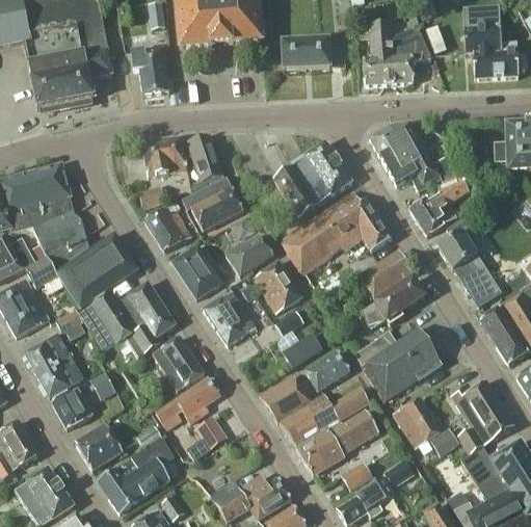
[(0,0),(0,46),(25,41),(38,109),(67,103),(95,98),(90,78),(108,75),(114,74),(99,0),(0,0)]
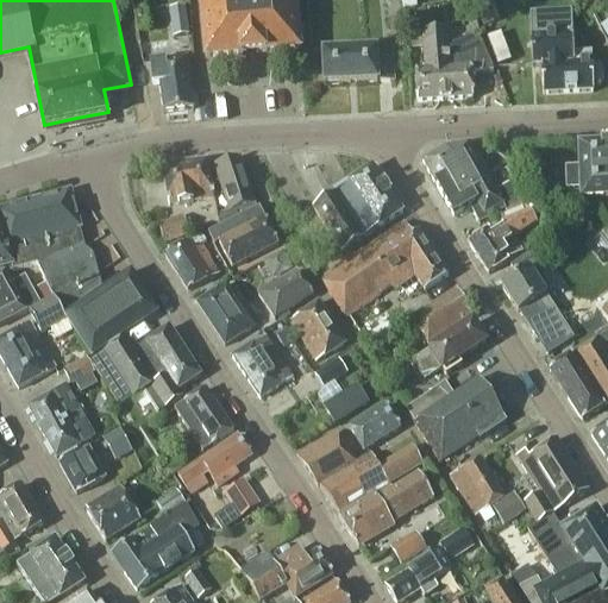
[(132,0),(138,27),(149,25),(144,0),(132,0)]
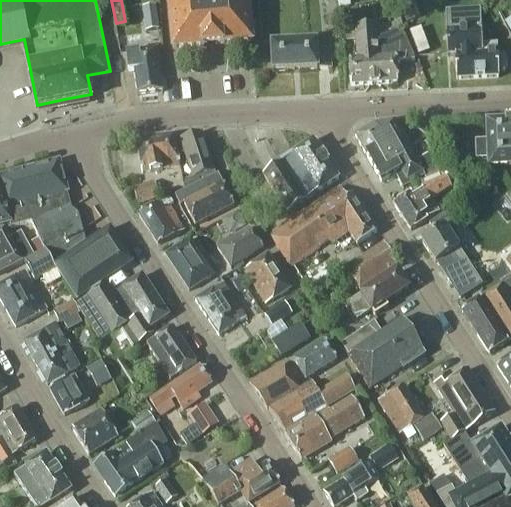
[(168,0),(173,47),(253,39),(249,0),(168,0)]
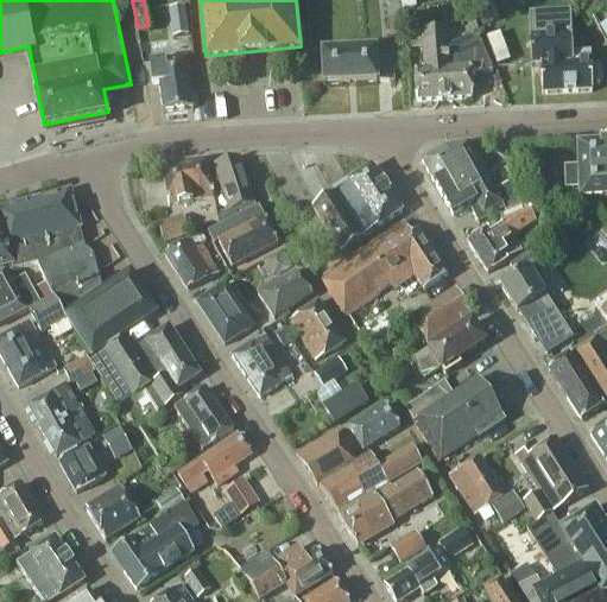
[(475,0),(484,21),(494,18),(487,0),(475,0)]
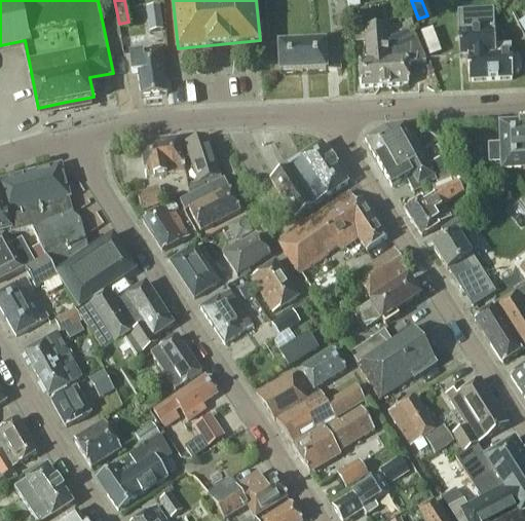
[(164,27),(160,1),(146,3),(150,28),(164,27)]
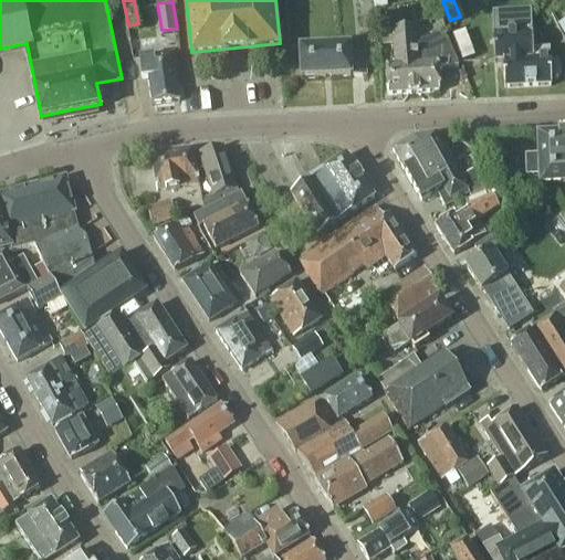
[(376,31),(376,12),(363,12),(363,31),(376,31)]
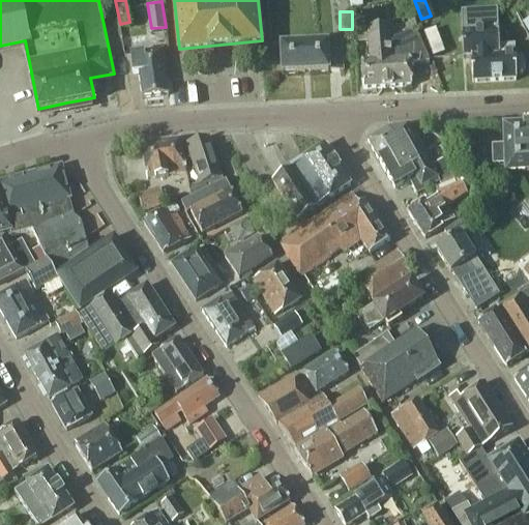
[(516,42),(498,44),(497,11),(463,12),(465,53),(472,53),(473,79),(517,77),(517,69),(523,69),(526,65),(526,58),(522,54),(516,54),(516,42)]
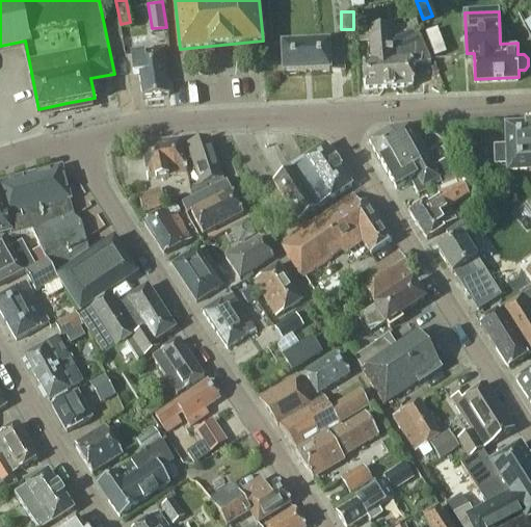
[(416,26),(413,27),(393,37),(392,23),(369,25),(372,57),(365,58),(367,85),(413,82),(412,61),(432,59),(416,26)]
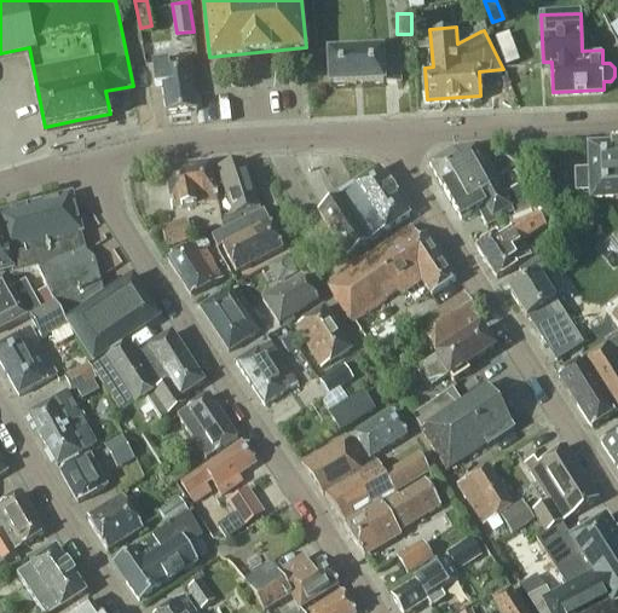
[(509,29),(496,34),(507,63),(520,58),(509,29)]
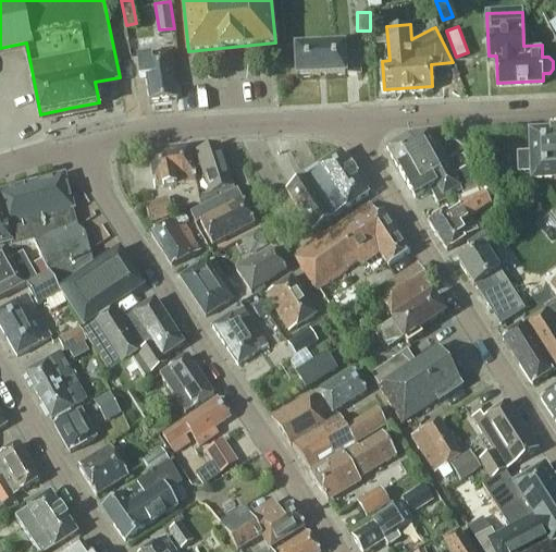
[(359,41),(345,41),(296,44),(297,74),(347,72),(347,71),(360,71),(359,41)]
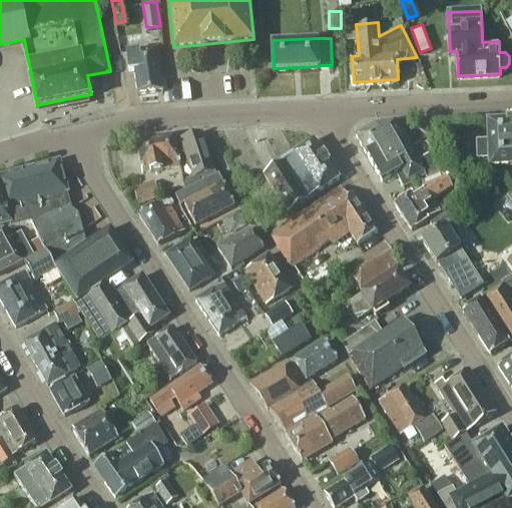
[(135,67),(138,91),(163,88),(157,46),(127,50),(130,68),(135,67)]
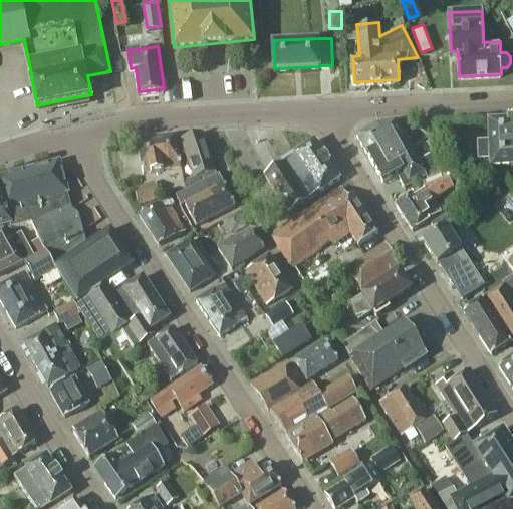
[(512,117),(488,118),(489,140),(478,140),(479,157),(490,156),(490,164),(512,163),(512,117)]
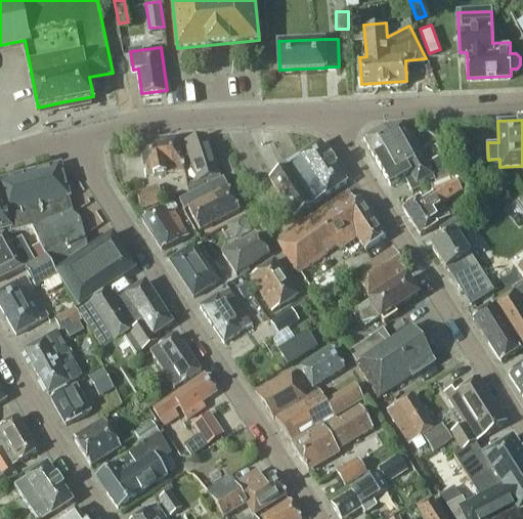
[(426,161),(403,121),(384,125),(364,136),(391,183),(404,175),(412,189),(435,177),(439,184),(460,177),(450,162),(449,163),(442,152),(426,161)]
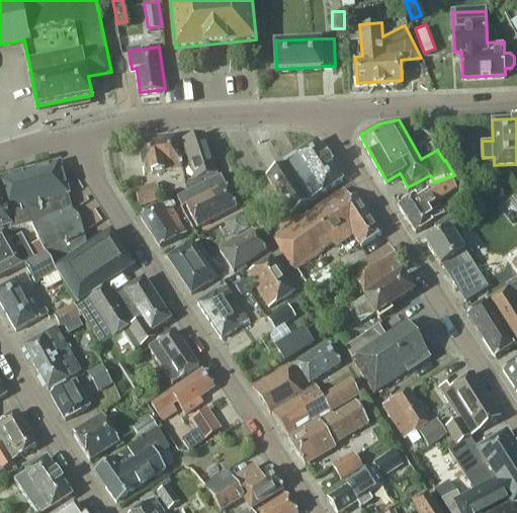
[(187,186),(219,173),(218,170),(205,132),(183,139),(195,177),(185,180),(187,186)]
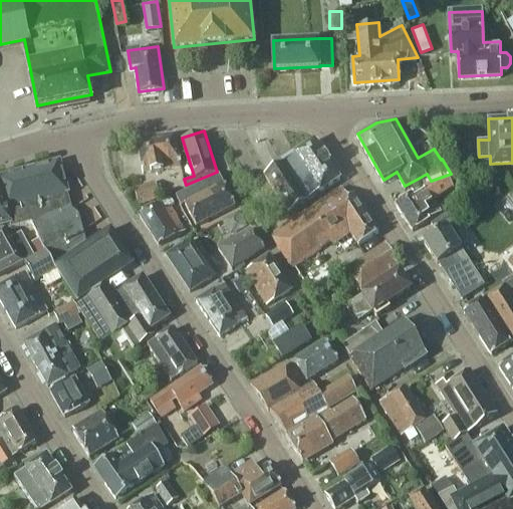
[(175,132),(160,134),(139,138),(144,170),(180,164),(175,132)]
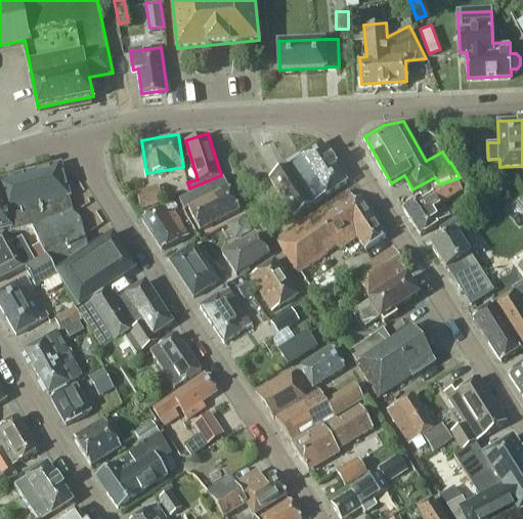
[(347,179),(320,139),(288,162),(289,163),(270,175),(296,213),(325,192),(327,193),(347,179)]
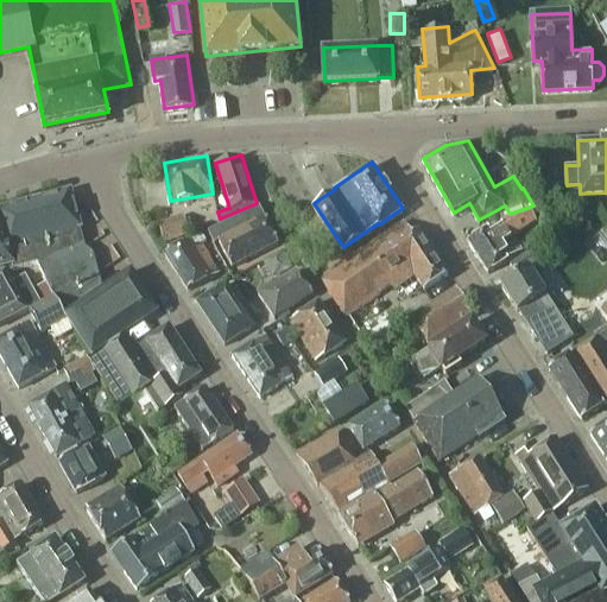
[(37,259),(54,292),(55,291),(68,316),(75,327),(92,353),(159,309),(132,267),(102,286),(93,251),(87,246),(81,225),(71,187),(1,207),(1,209),(0,209),(0,265),(13,261),(14,266),(37,259)]
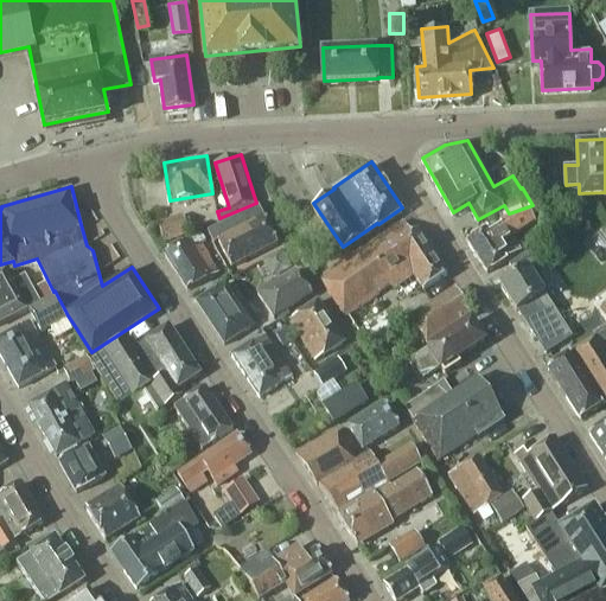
[(276,238),(256,203),(219,218),(221,221),(208,228),(214,241),(219,237),(233,262),(276,238)]
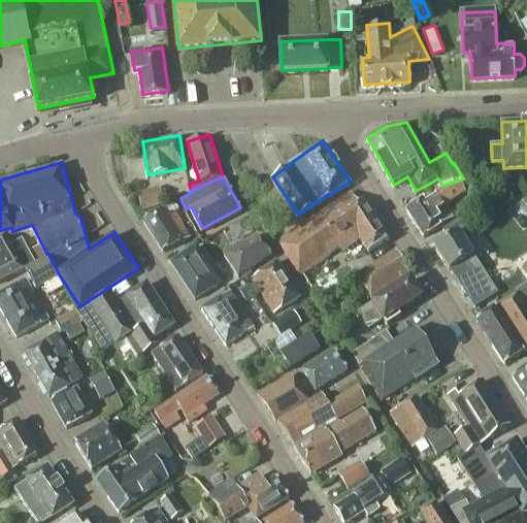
[(469,188),(463,180),(433,190),(407,207),(424,233),(453,215),(447,203),(469,188)]
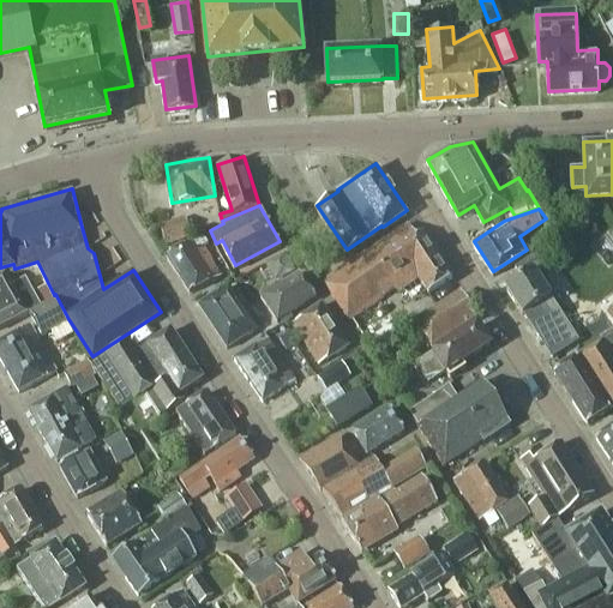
[(167,242),(191,233),(192,232),(185,212),(160,222),(167,242)]
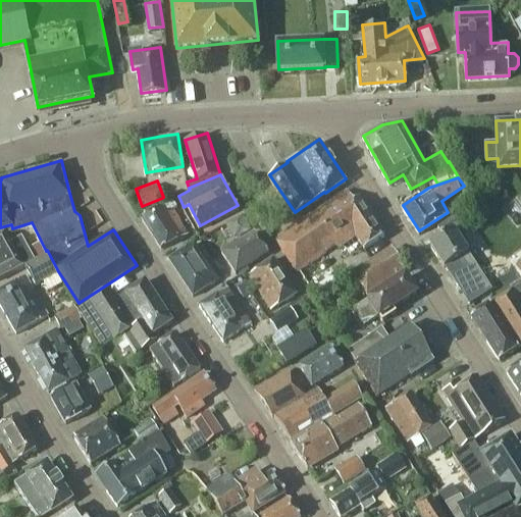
[(354,199),(346,187),(275,236),(298,269),(306,263),(316,278),(337,264),(327,250),(334,245),(341,247),(356,236),(363,246),(384,231),(360,195),(354,199)]
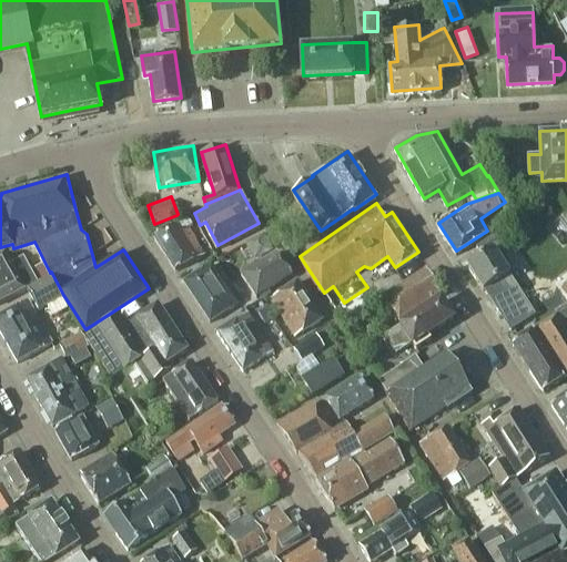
[(185,220),(176,224),(155,236),(175,266),(204,251),(194,236),(195,235),(185,220)]
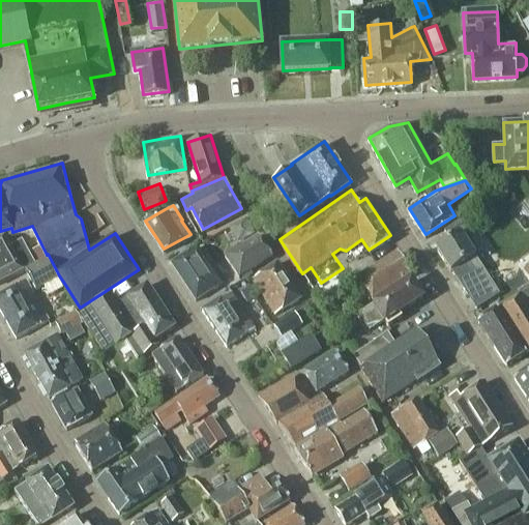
[(460,215),(444,226),(450,236),(467,226),(460,215)]
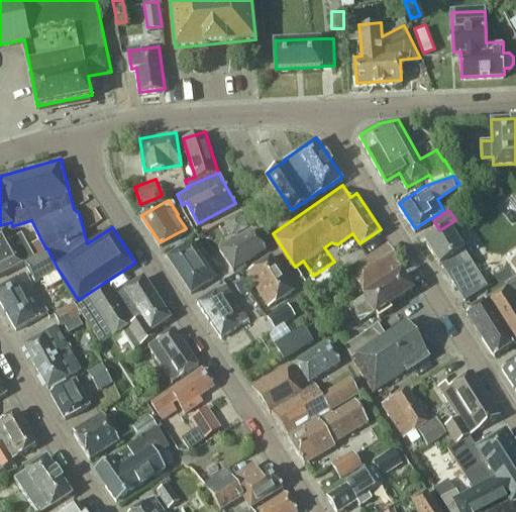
[(441,261),(466,298),(486,285),(462,247),(463,247),(449,225),(426,240),(440,262),(441,261)]
